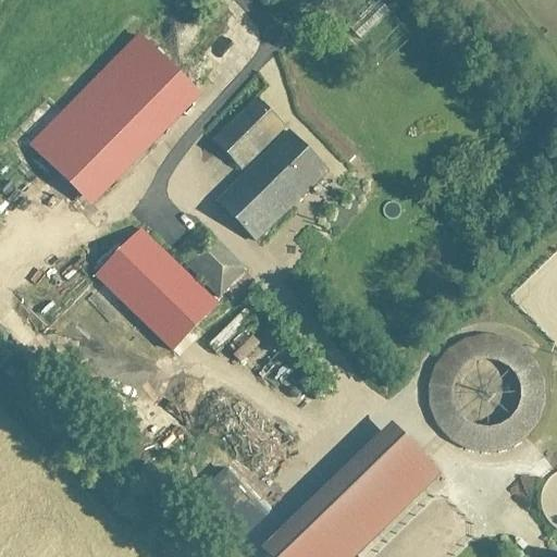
[(190,88),(138,36),(32,145),(84,197),(190,88)]
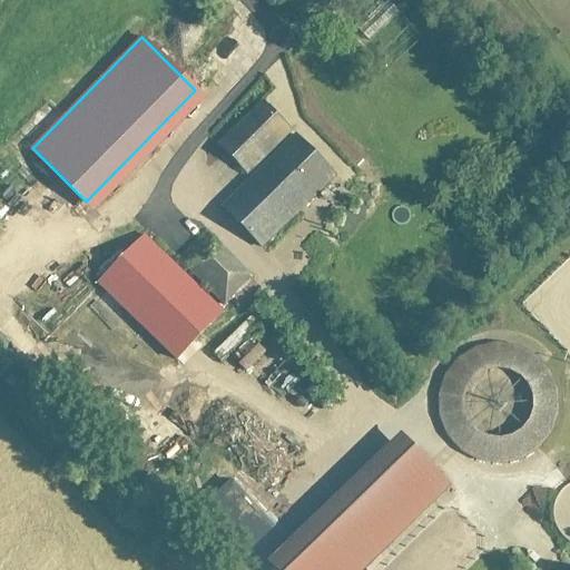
[(262,99),(218,143),(247,172),(291,129),(262,99)]
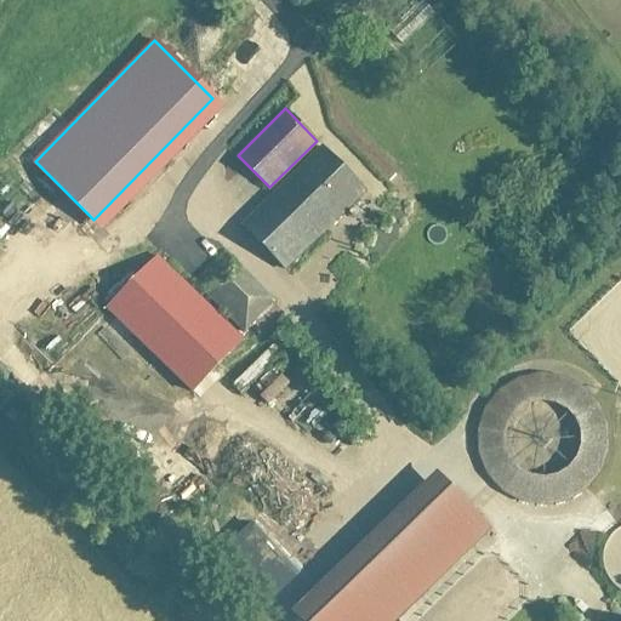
[(241,223),(285,269),(365,192),(322,147),(241,223)]
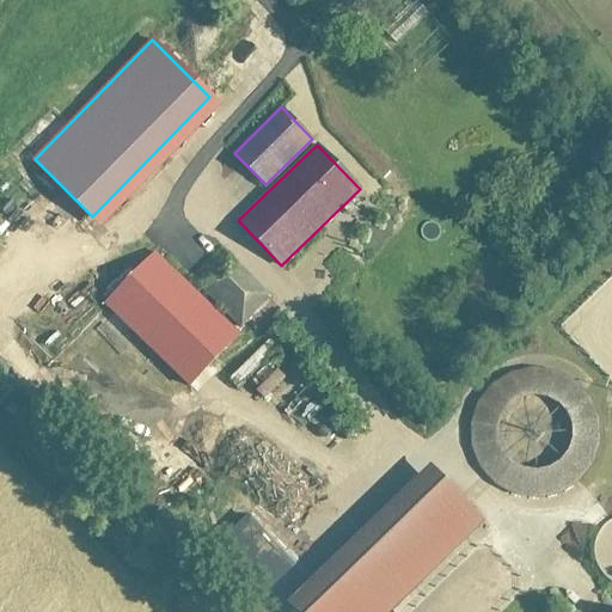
[(73,261),(78,271),(97,263),(92,252),(73,261)]
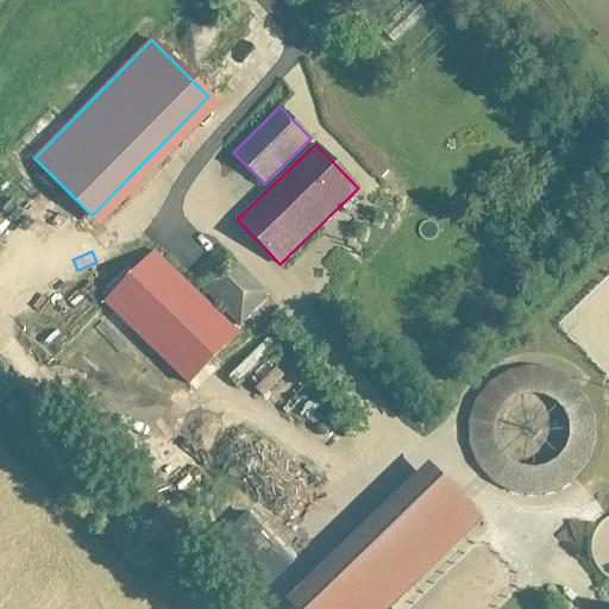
[(237,332),(156,253),(105,305),(186,383),(237,332)]
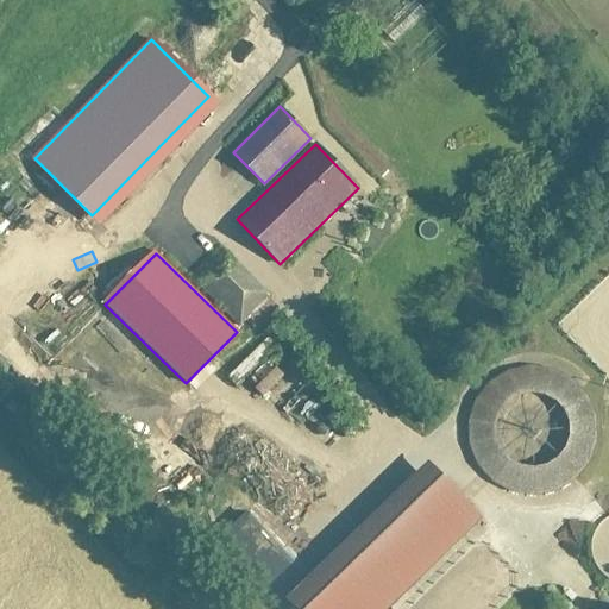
[(225,365),(242,384),(265,362),(258,356),(275,341),(263,330),(225,365)]
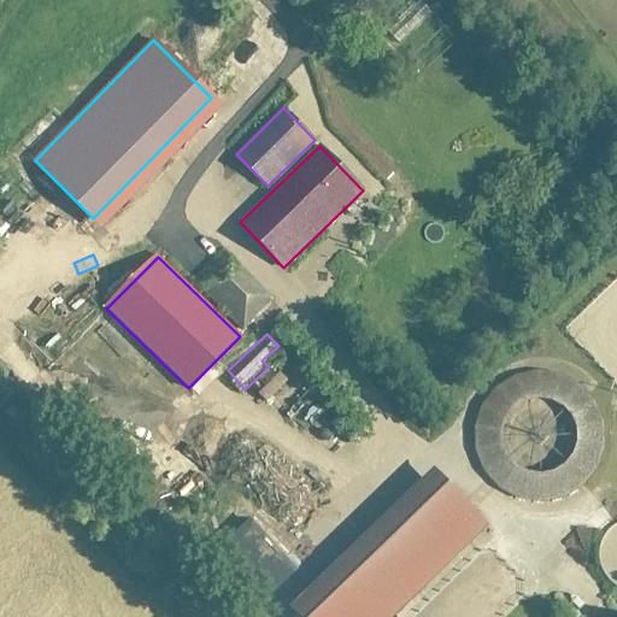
[(391,616),(486,526),(447,486),(310,616),(391,616)]
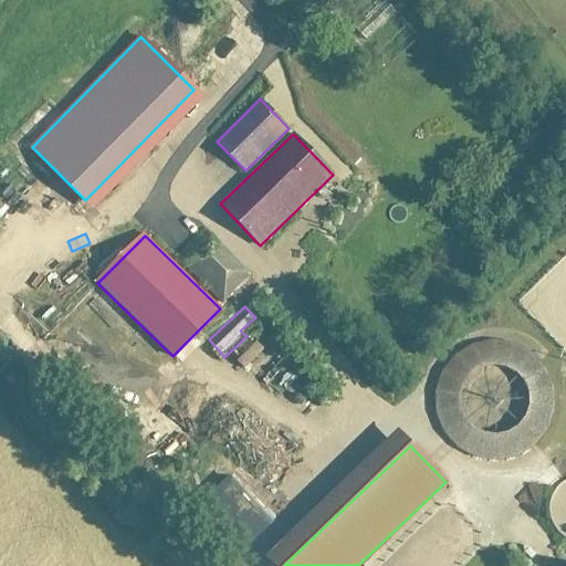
[(251,474),(282,489),(293,465),(262,451),(251,474)]
